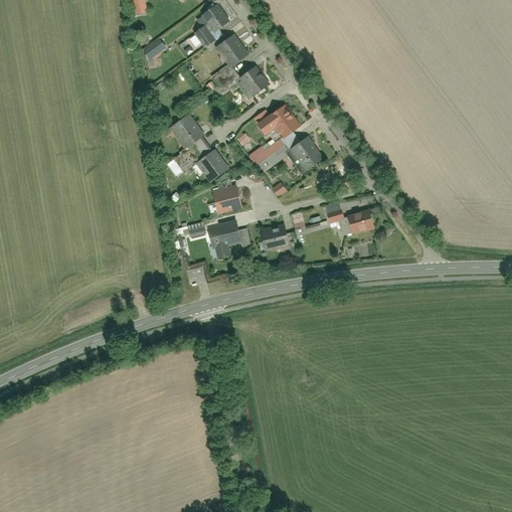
[(218,2),(202,14),(214,31),(231,19),(218,2)]
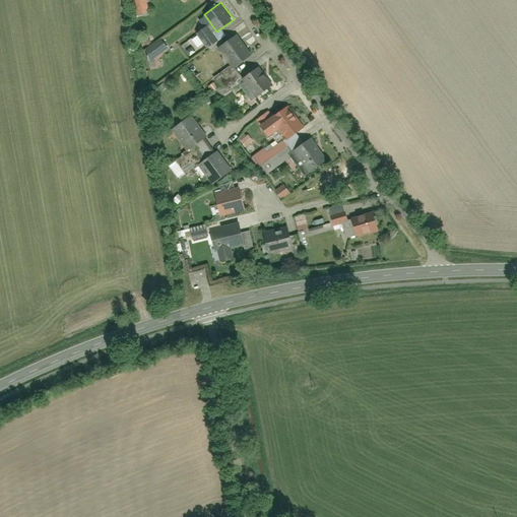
[(207,25),(196,34),(206,48),(216,40),(207,25)]
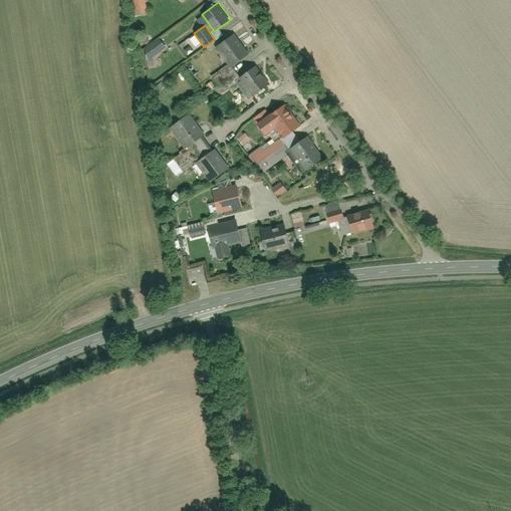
[(233,34),(216,46),(230,66),(247,53),(233,34)]
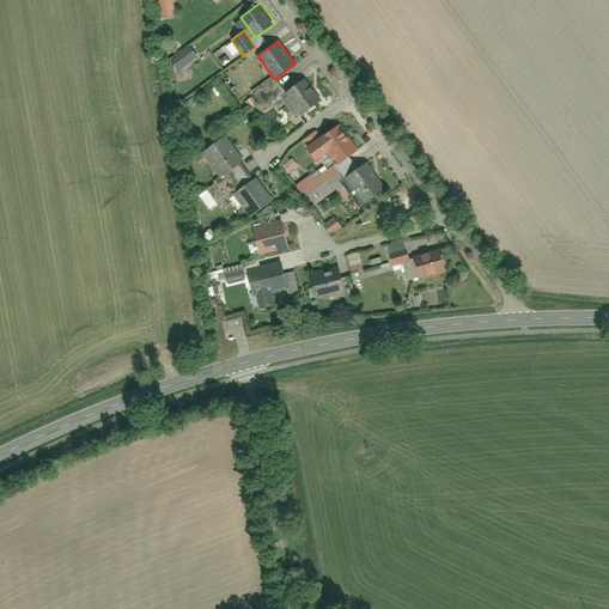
[(299,84),(280,97),(296,117),(315,104),(299,84)]
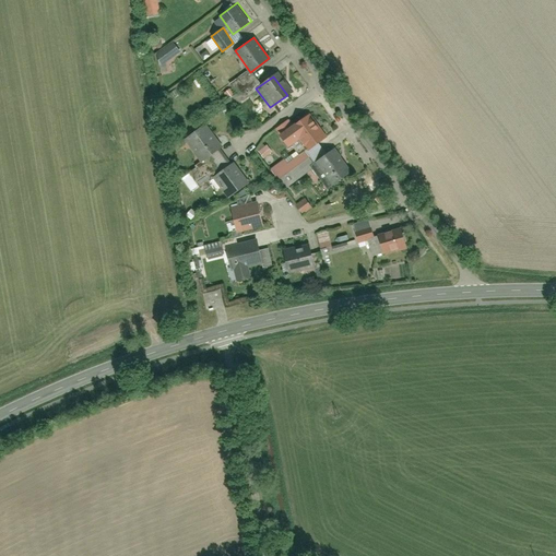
[(228,87),(223,92),(227,98),(233,94),(228,87)]
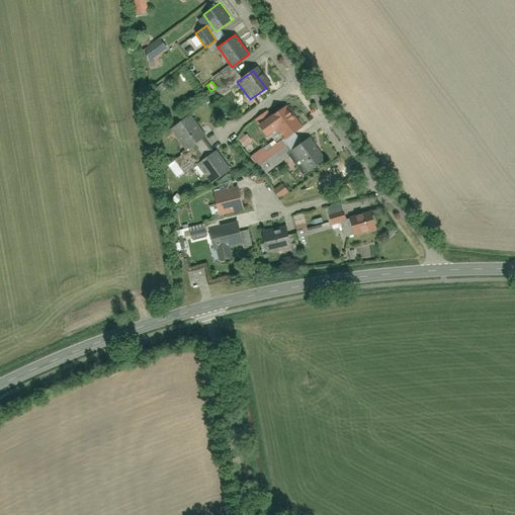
[(269,136),(277,129),(286,139),(304,123),(285,102),(270,115),(264,108),(254,117),(269,136)]
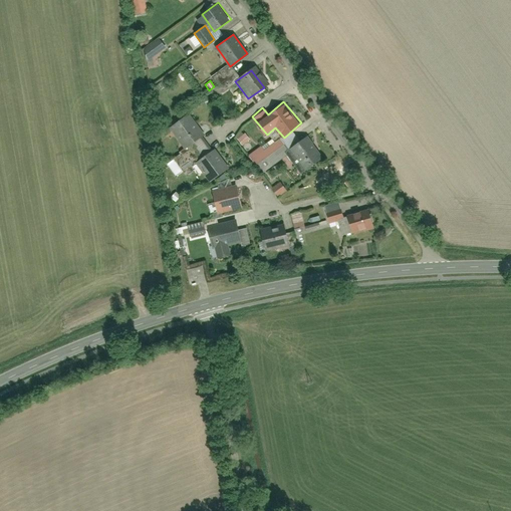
[(188,115),(169,129),(183,150),(202,136),(188,115)]
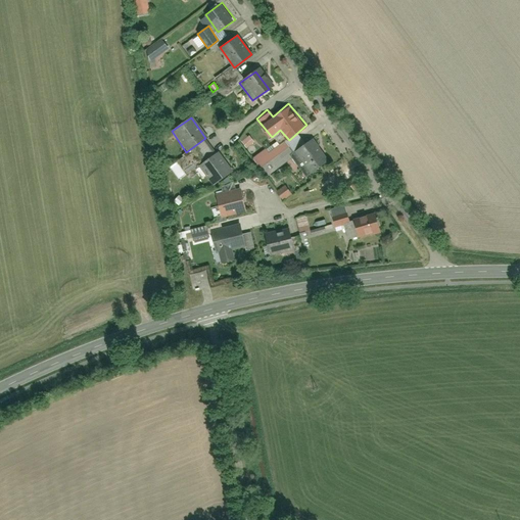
[(247,135),(240,140),(244,146),(252,140),(247,135)]
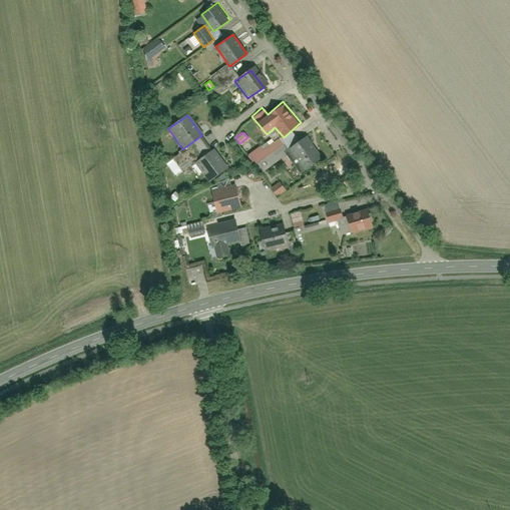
[(299,141),(292,132),(281,140),(275,133),(247,155),(255,163),(259,160),(265,167),(286,151),(299,141)]
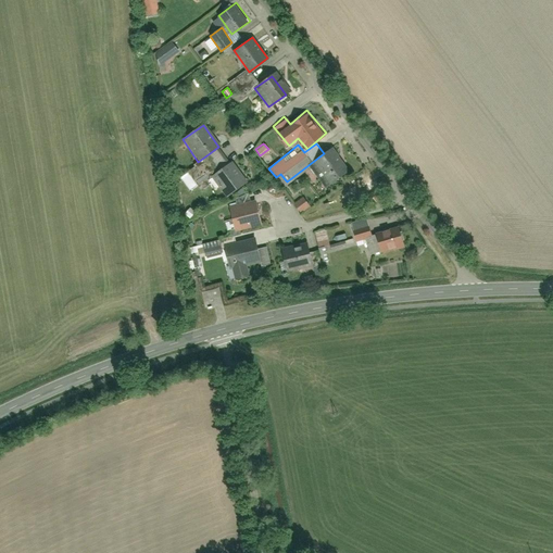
[(324,153),(310,164),(327,186),(349,168),(332,147),(324,153)]
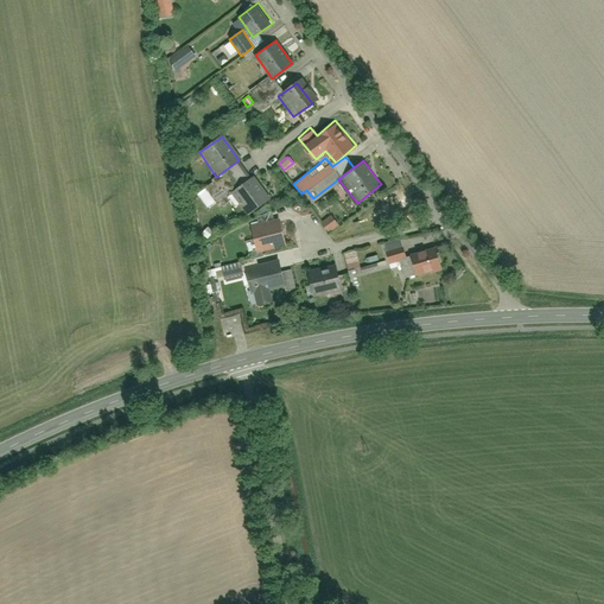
[(255,176),(230,192),(246,215),(271,198),(255,176)]
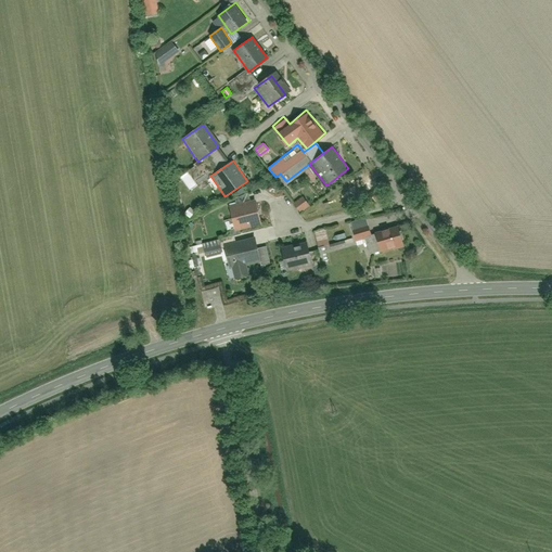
[(368,192),(372,200),(382,193),(377,185),(368,192)]
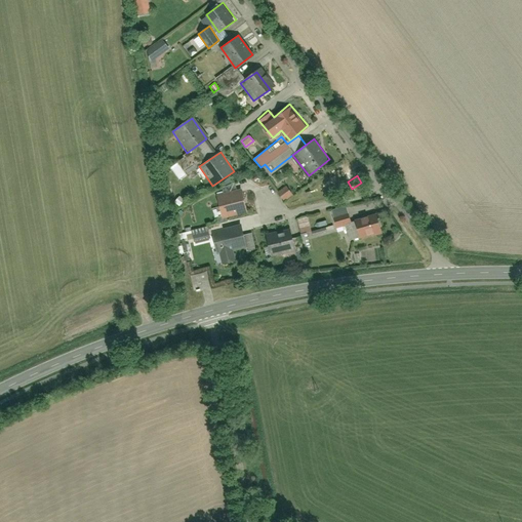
[(286,186),(277,192),(283,201),(292,194),(286,186)]
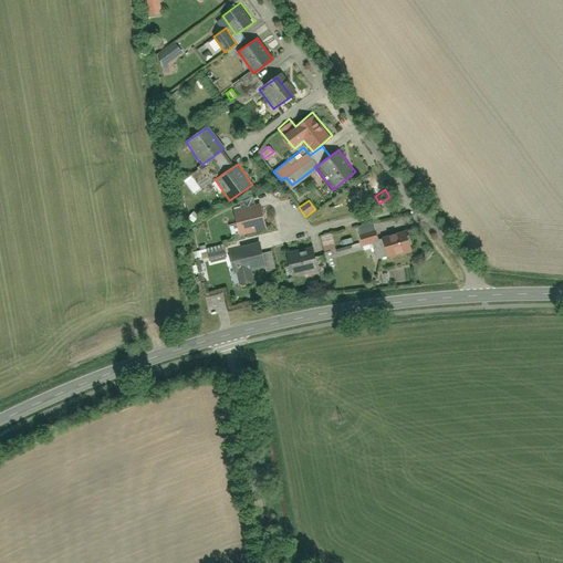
[(236,210),(240,233),(268,229),(264,205),(236,210)]
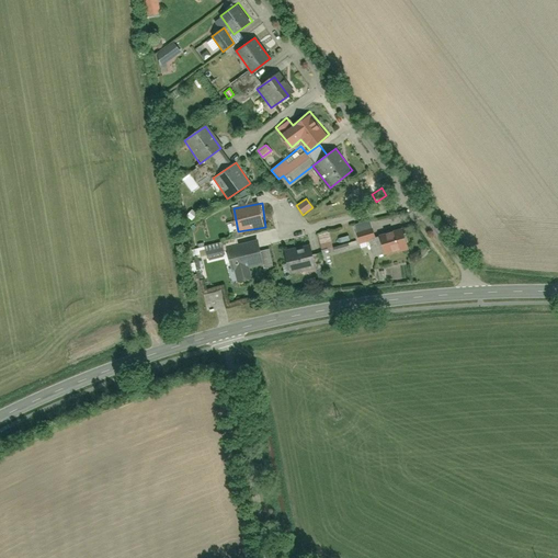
[(368,240),(373,257),(409,248),(406,230),(376,237),(373,219),(354,224),(359,242),(368,240)]
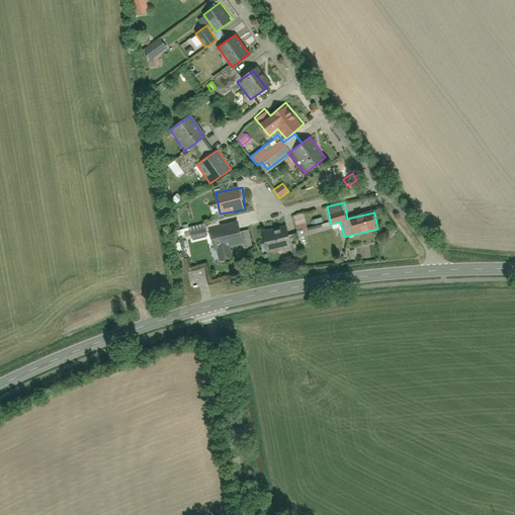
[(302,211),(292,213),(295,224),(305,221),(302,211)]
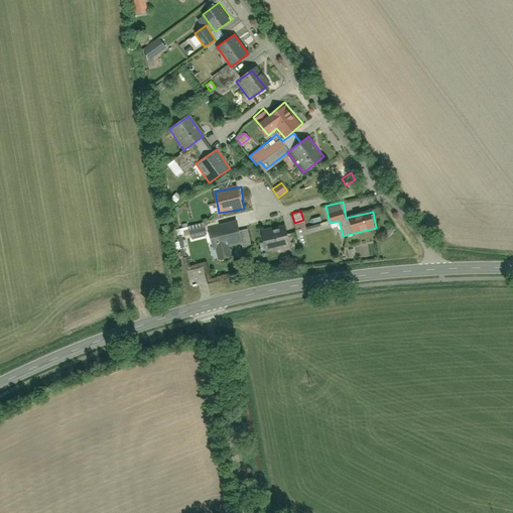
[(214,246),(216,246),(219,258),(233,255),(230,244),(243,241),(238,220),(210,226),(214,246)]
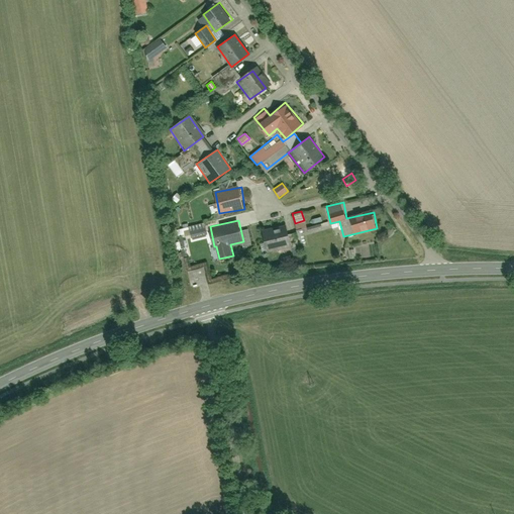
[(187,226),(190,237),(205,234),(202,223),(187,226)]
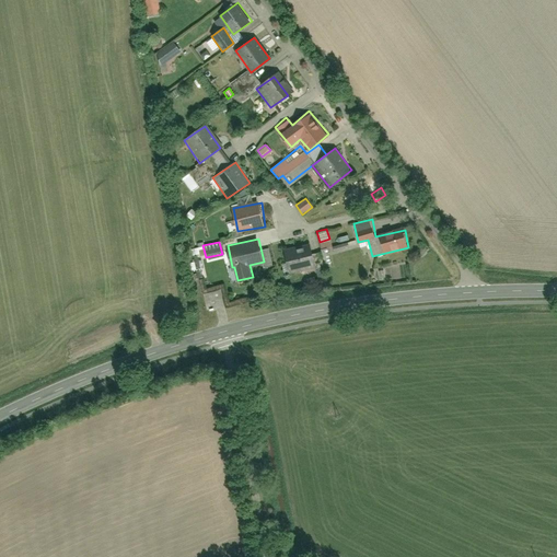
[(285,250),(289,271),(318,265),(314,244),(285,250)]
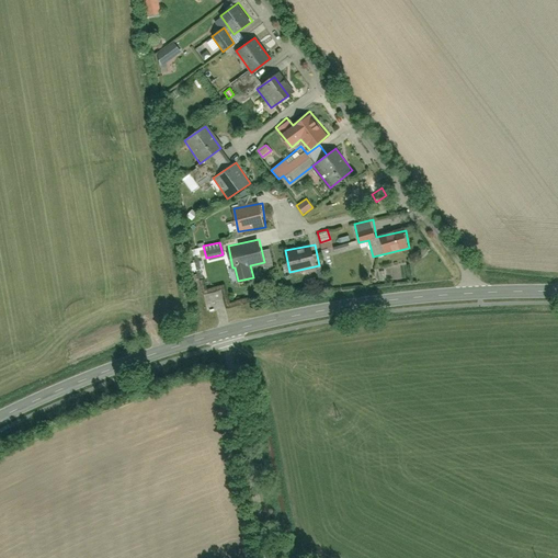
[(322,266),(331,265),(328,247),(318,249),(322,266)]
